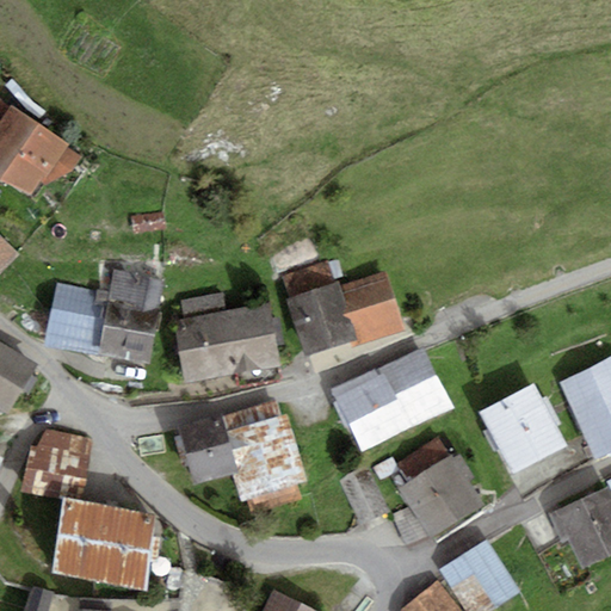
[(68,148),(71,143),(0,97),(0,177),(30,197),(41,183),(45,185),(71,172),(81,156),(68,148)]
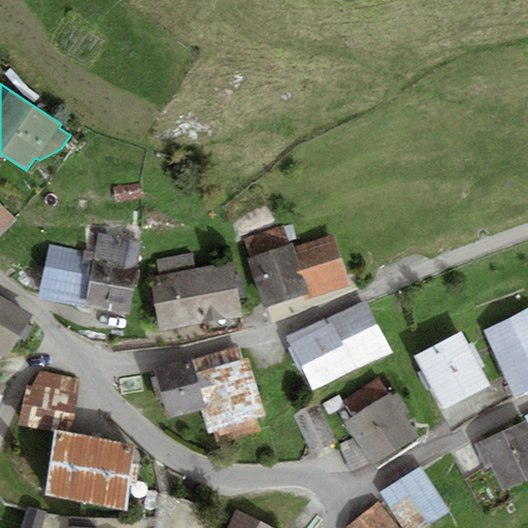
[(141,184),(113,188),(116,203),(143,199),(141,184)]
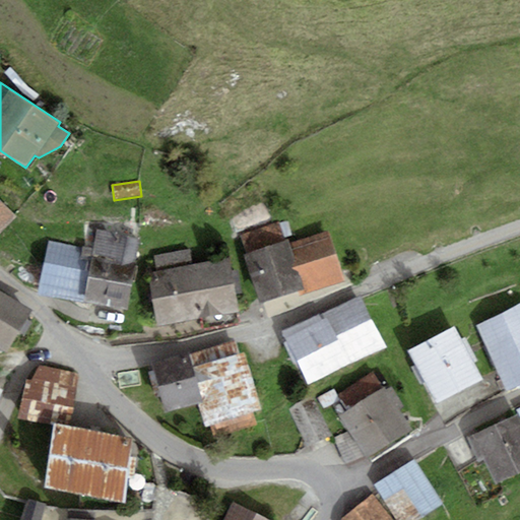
[(0,232),(16,216),(0,199),(0,232)]
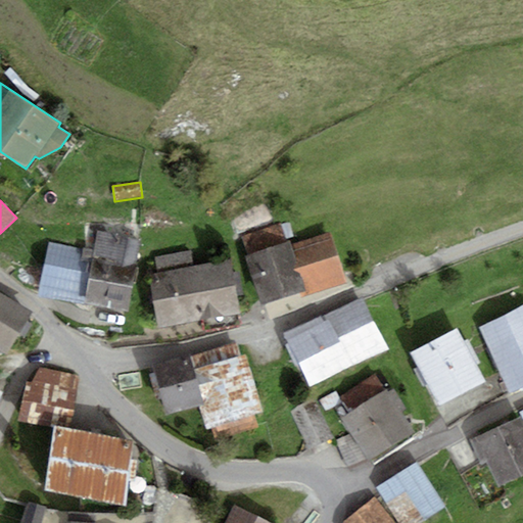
[(241,236),(247,255),(286,242),(280,223),(241,236)]
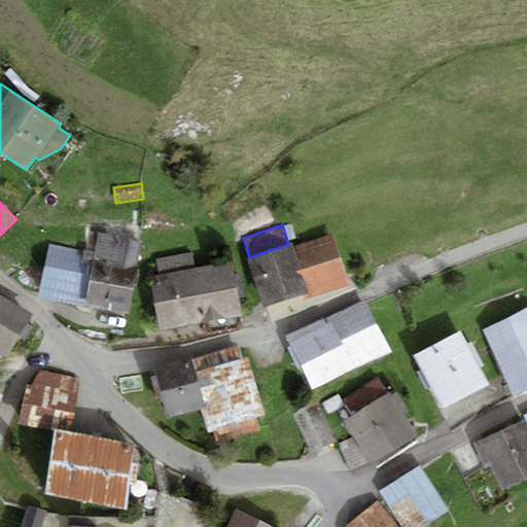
[(99,233),(96,251),(83,249),(83,251),(82,260),(93,262),(85,306),(130,314),(143,241),(99,233)]
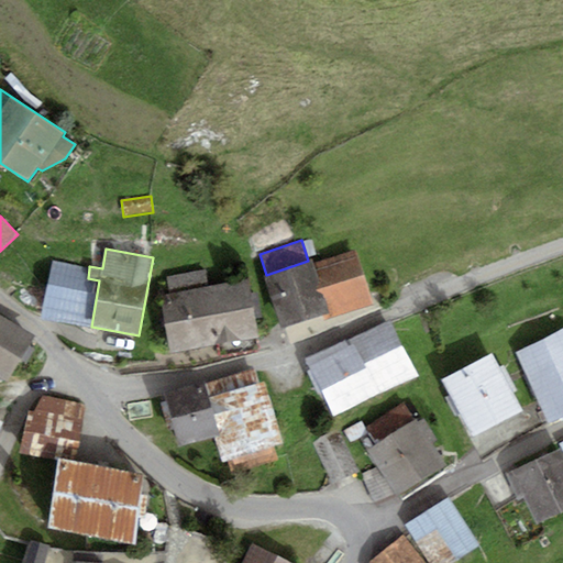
[(354,251),(313,264),(330,311),(322,315),(324,321),(373,305),(354,251)]
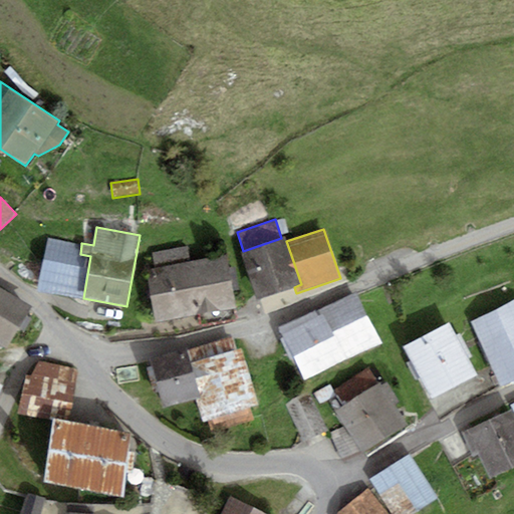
[(243,251),(240,252),(256,299),(294,287),(301,284),(286,241),(285,237),(281,238),(243,251)]
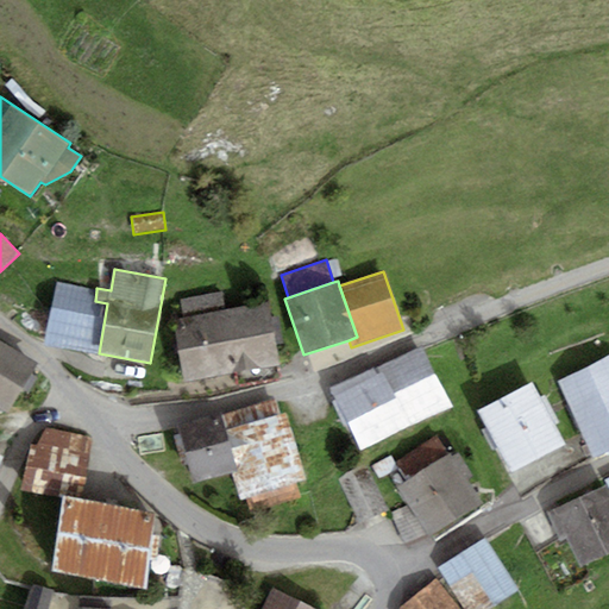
[(95,301),(96,290),(57,283),(46,344),(99,353),(107,303),(95,301)]
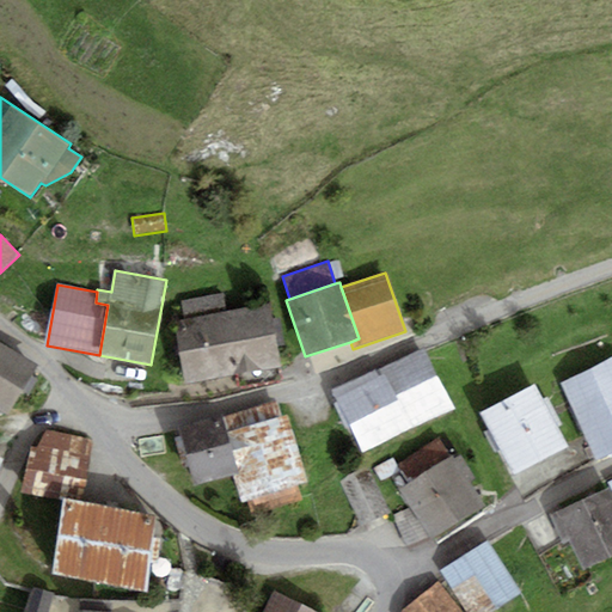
[(172,320),(184,385),(236,375),(239,390),(282,381),(280,367),(281,367),(270,303),(226,311),(222,294),(181,301),(184,319),(172,320)]
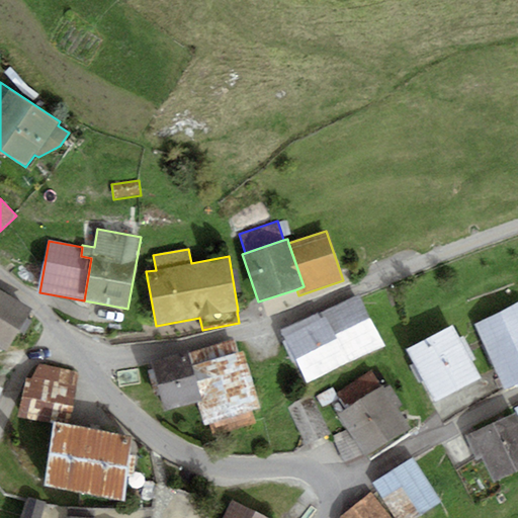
[(31,309),(0,289),(0,346),(7,351),(31,309)]
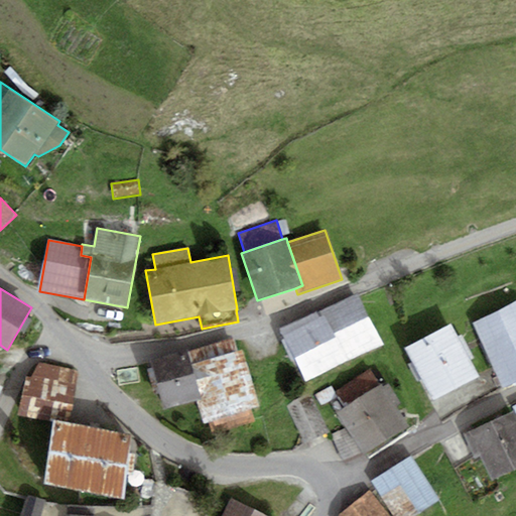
[(358,293),(321,311),(347,362),(384,344),(358,293)]
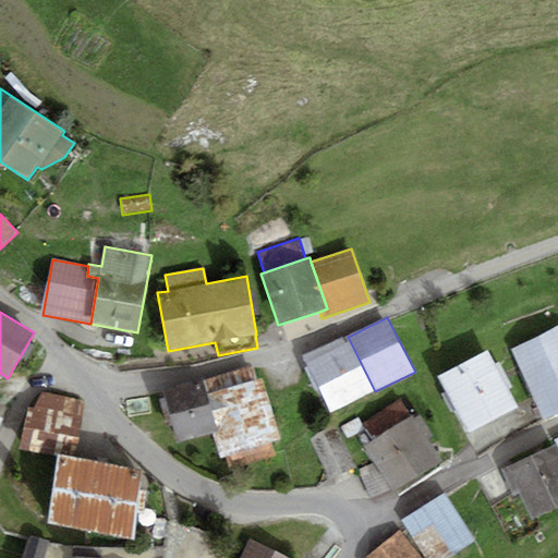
[(557,413),(557,327),(510,350),(544,421),(557,413)]
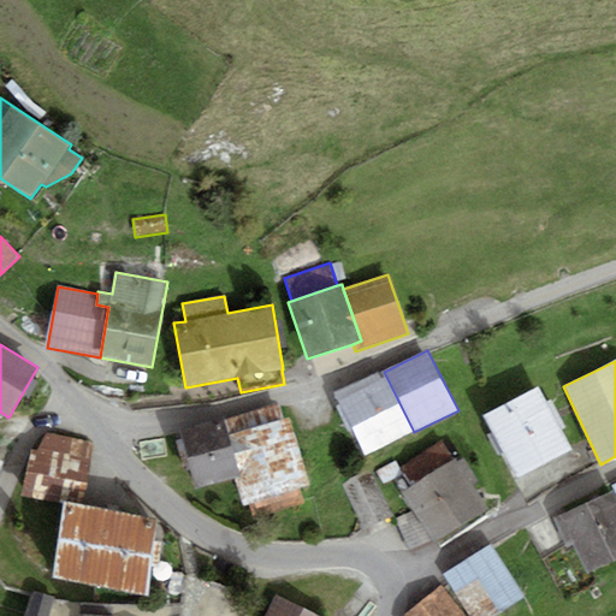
[(384,372),(383,369),(333,394),(365,456),(414,432),(384,372)]
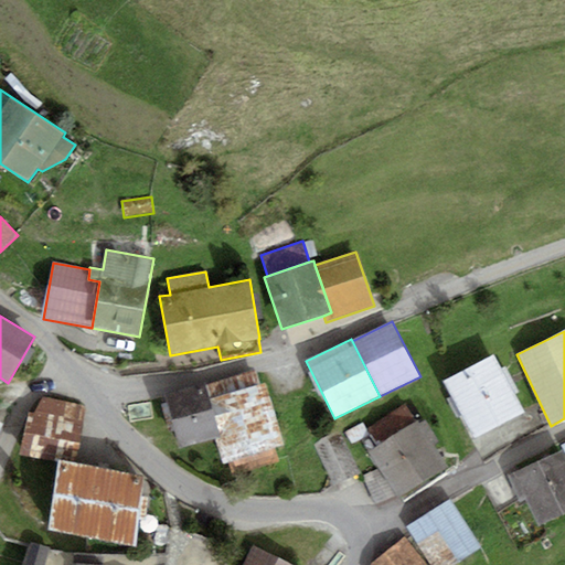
[(525,413),(494,354),(445,381),(475,439),(525,413)]
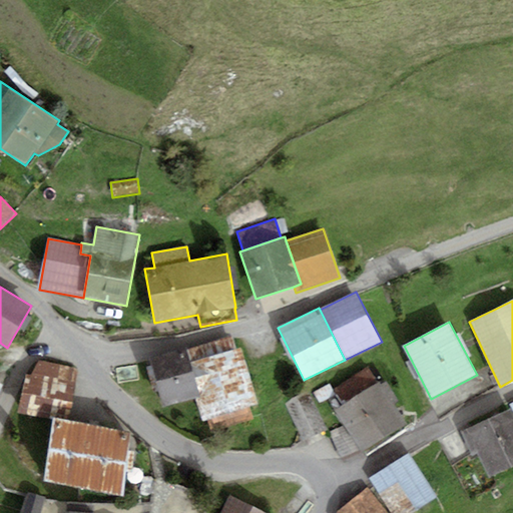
[(186,350),(190,363),(236,351),(231,337),(186,350)]
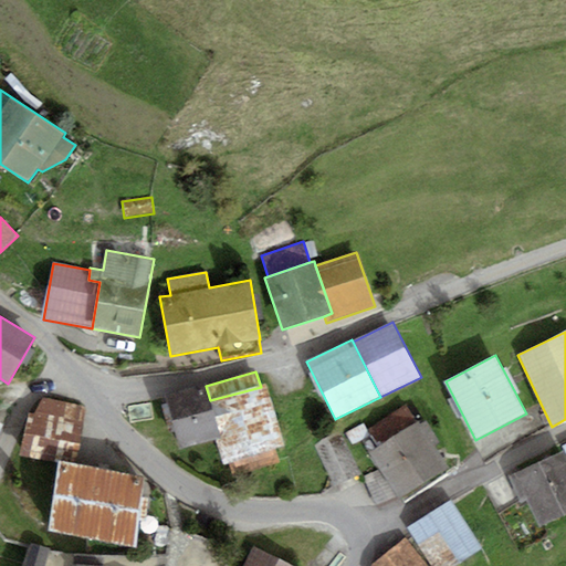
[(221,438),(210,400),(206,386),(206,384),(165,395),(180,449),(216,440),(221,438)]
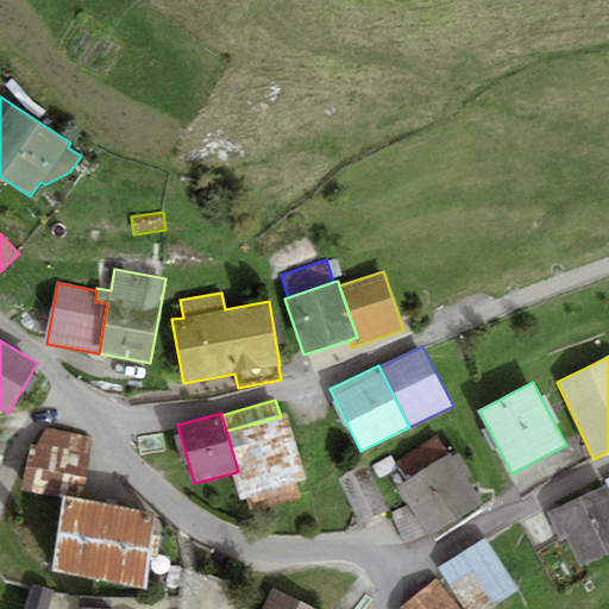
[(281,416),(226,431),(238,471),(232,473),(239,498),(246,497),(251,514),(302,500),(297,484),(308,481),(290,413),(281,416)]
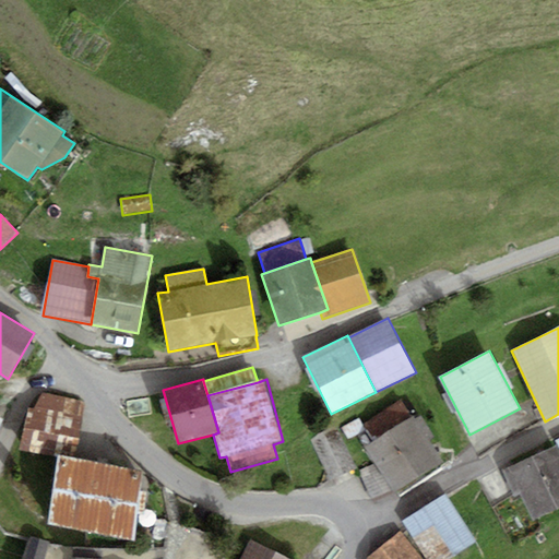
[(83,401),(43,393),(35,408),(28,407),(21,450),(58,458),(58,455),(75,458),(83,401)]
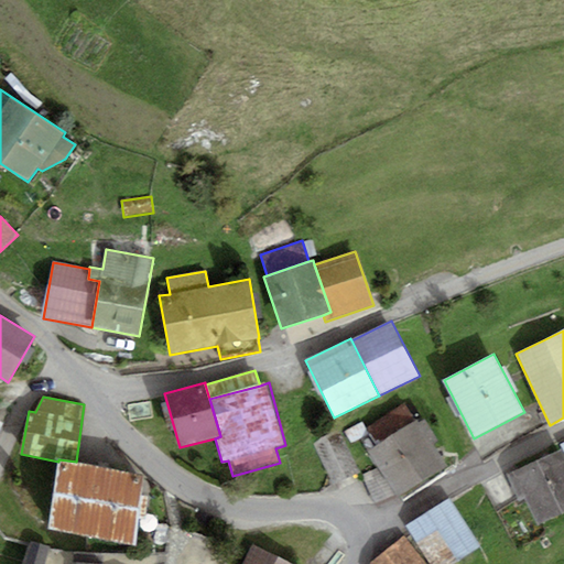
[(403,404),(368,427),(376,438),(372,441),(377,446),(368,452),(378,468),(361,475),(376,506),(398,498),(447,466),(418,420),(414,421),(403,404)]
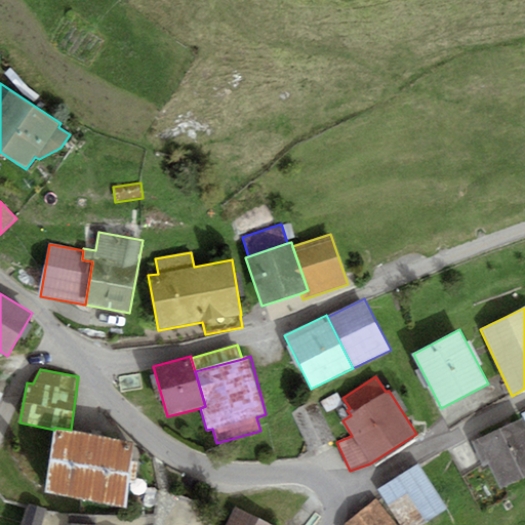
[(342,405),(336,394),(321,402),(327,413),(342,405)]
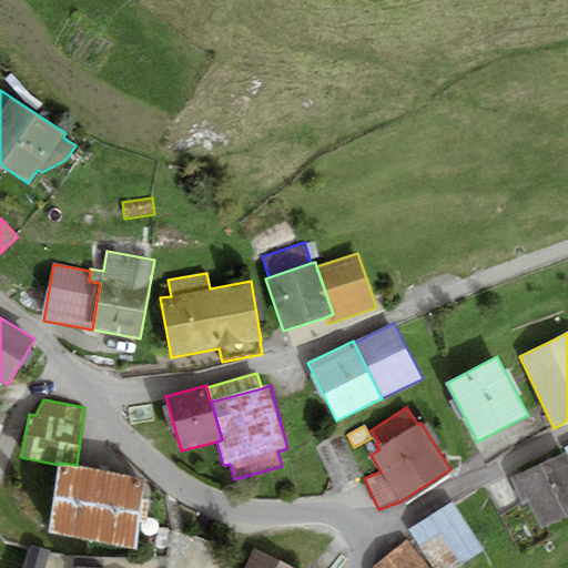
[(362,476),(342,434),(315,447),(336,489),(362,476)]
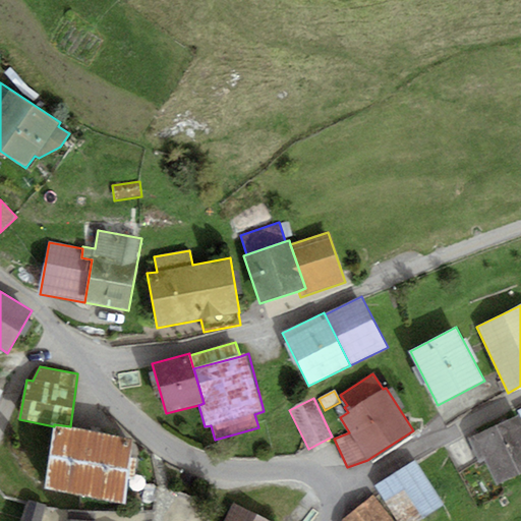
[(520,473),(520,418),(519,414),(467,439),(479,463),(484,461),(497,485),(520,473)]
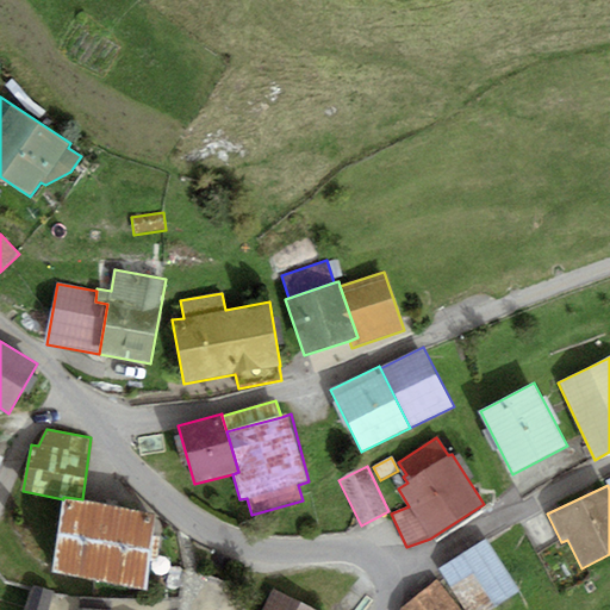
[(82,499),(63,497),(63,499),(53,572),(145,585),(149,560),(155,561),(159,536),(153,535),(156,511),(82,499)]
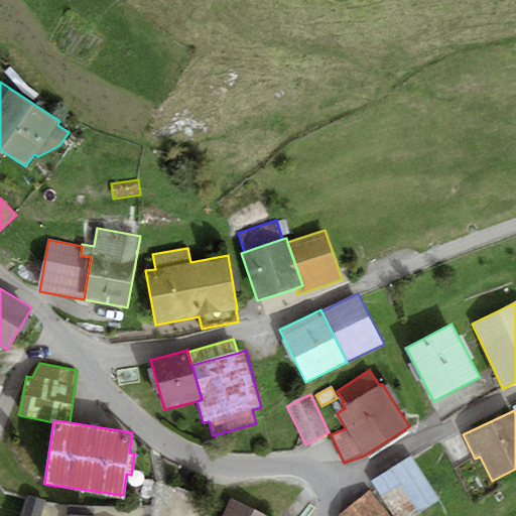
[(411,456),(373,482),(395,515),(415,515),(440,500),(411,456)]
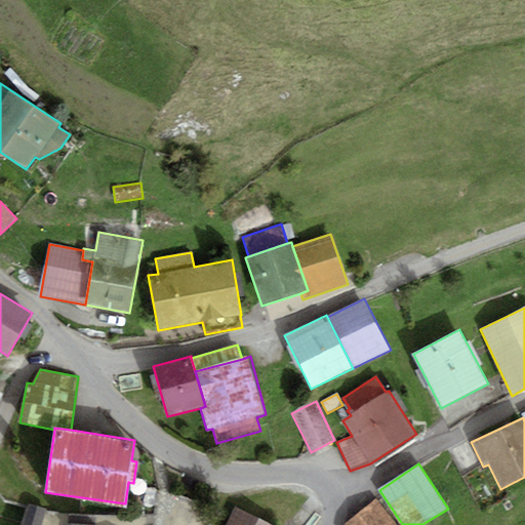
[(397,524),(375,498),(344,524),(397,524)]
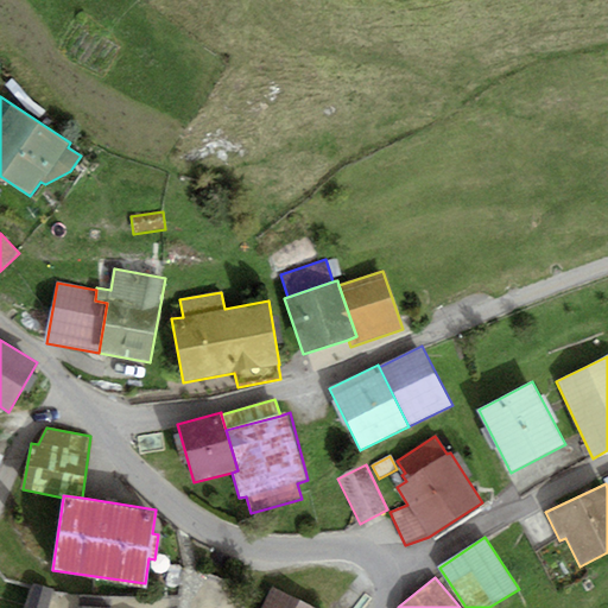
[(48,607),(54,590),(31,584),(24,607),(48,607)]
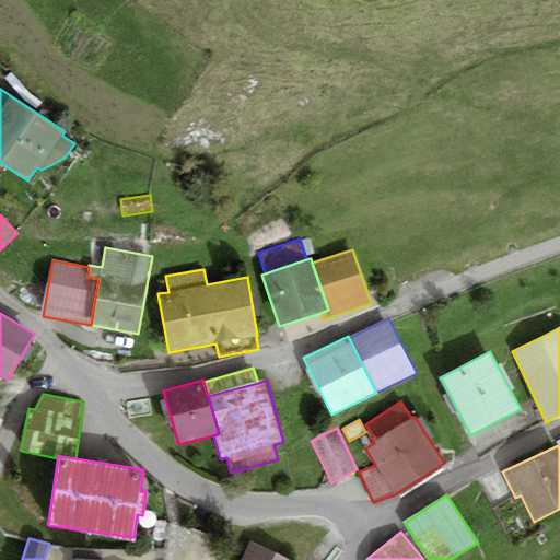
[(288,559),(252,541),(242,559),(288,559)]
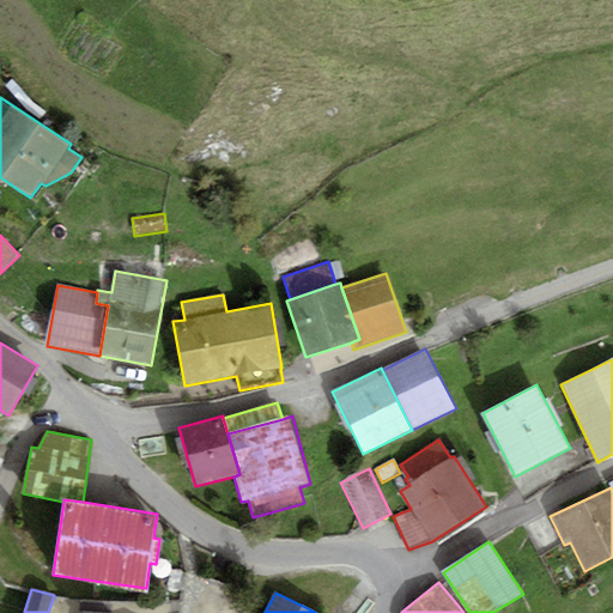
All buildings are outlined.
